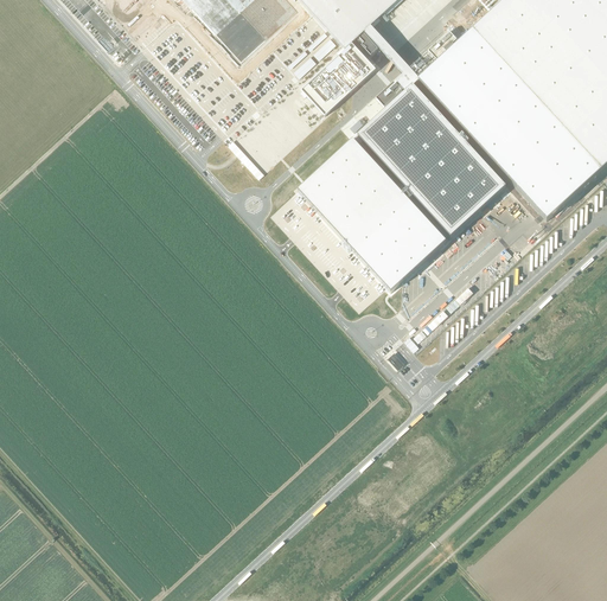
[(189,0),(242,58),(296,7),(291,0),(189,0)]
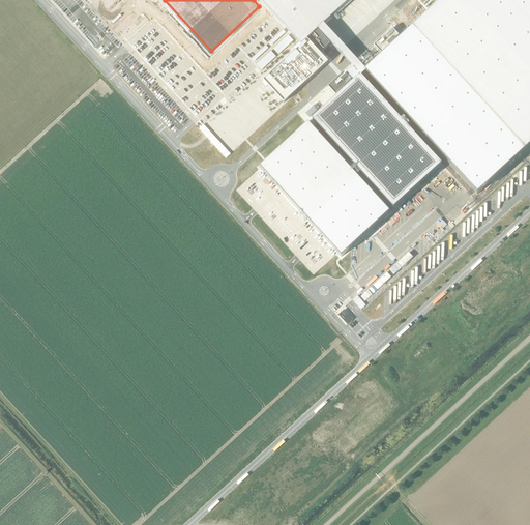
[(264,0),(301,40),(263,76),(264,77),(262,78),(266,82),(267,81),(284,98),(328,57),(307,34),(314,29),(318,34),(316,36),(324,45),(330,38),(318,25),(345,0),(264,0)]
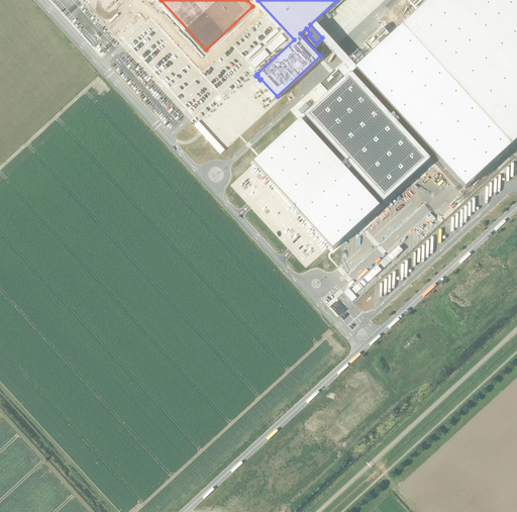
[(427,0),(355,66),(461,181),(466,185),(516,137),(516,0),(427,0)]
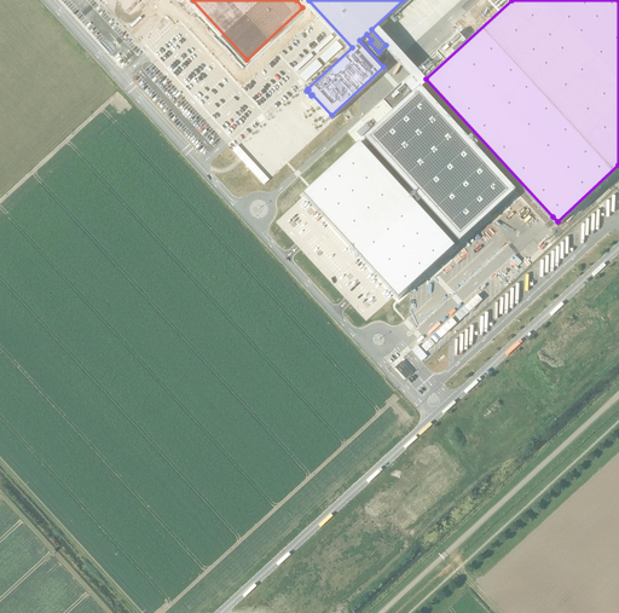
[(458,28),(437,47),(445,57),(467,36),(458,28)]
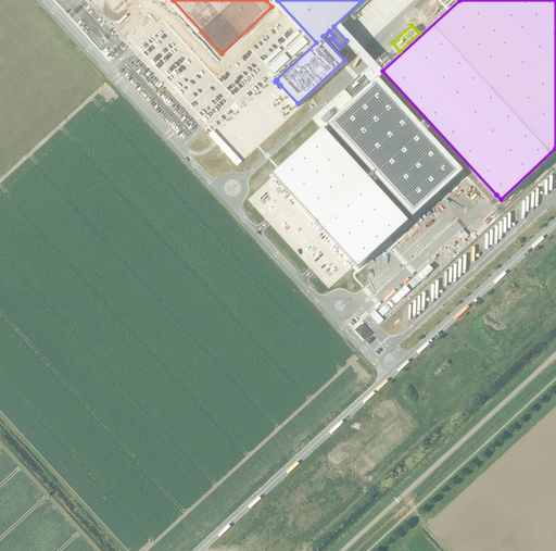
[(361,72),(344,86),(352,95),(368,79),(361,72)]
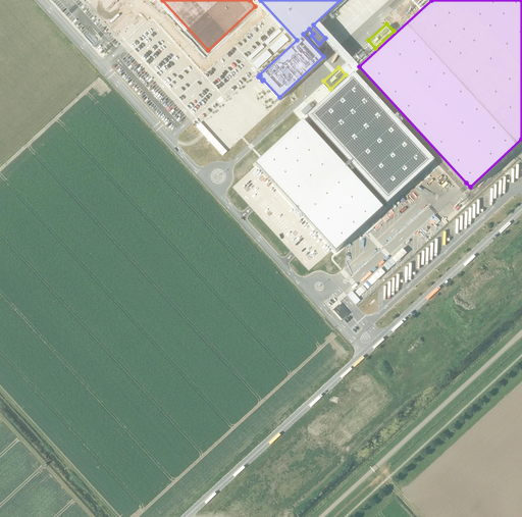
[(355,70),(307,114),(350,160),(355,166),(387,202),(418,173),(421,176),(430,168),(427,165),(435,158),(401,121),(395,114),(355,70)]
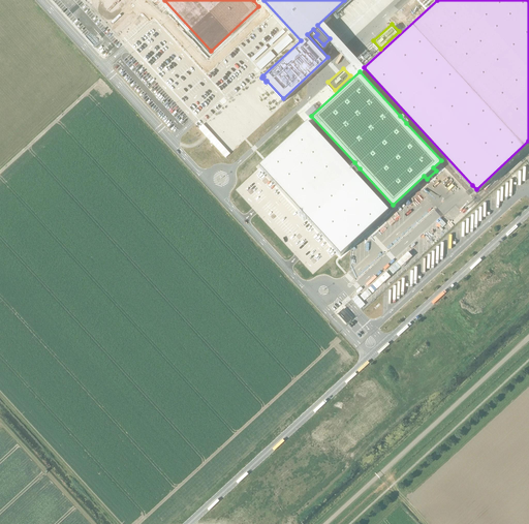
[(315,99),(305,109),(309,113),(319,103),(315,99)]
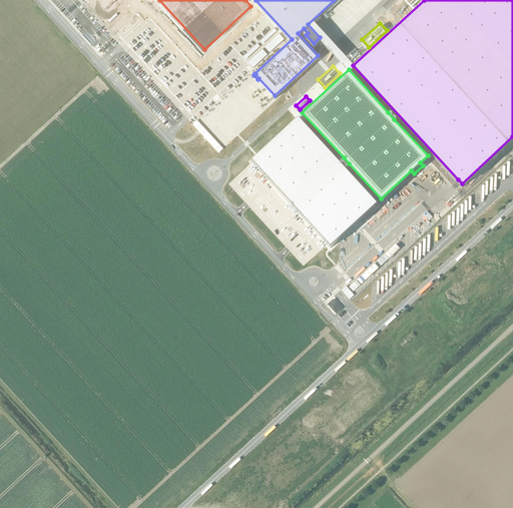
[(251,158),(292,201),(297,207),(331,244),(377,201),(299,115),(251,158)]
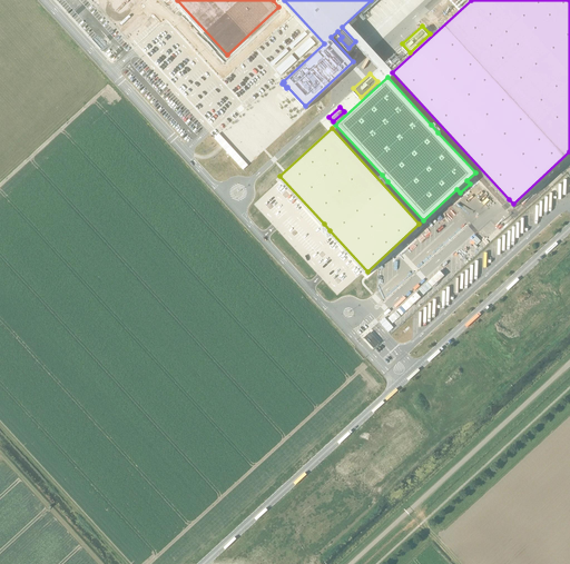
[(365,334),(373,342),(376,338),(369,329),(365,334)]
